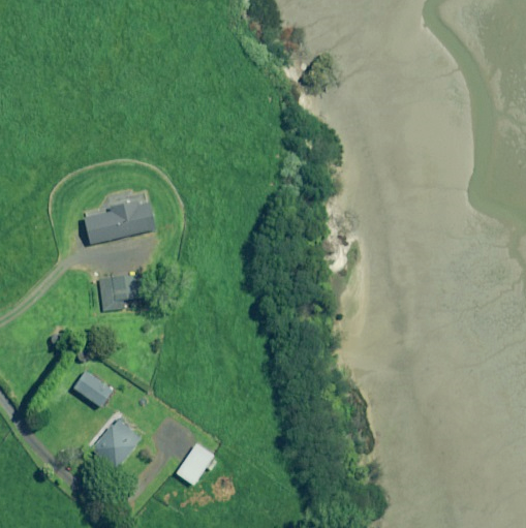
[(172,120),(167,127),(173,130),(177,122),(172,120)]
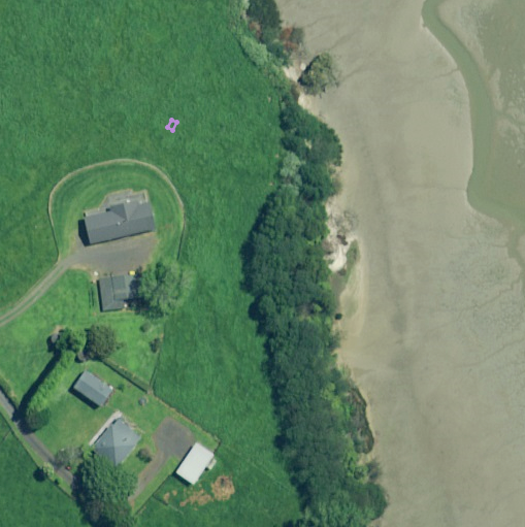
[(149,201),(145,202),(137,203),(136,199),(109,204),(111,209),(84,216),(90,242),(150,229),(155,228),(149,201)]
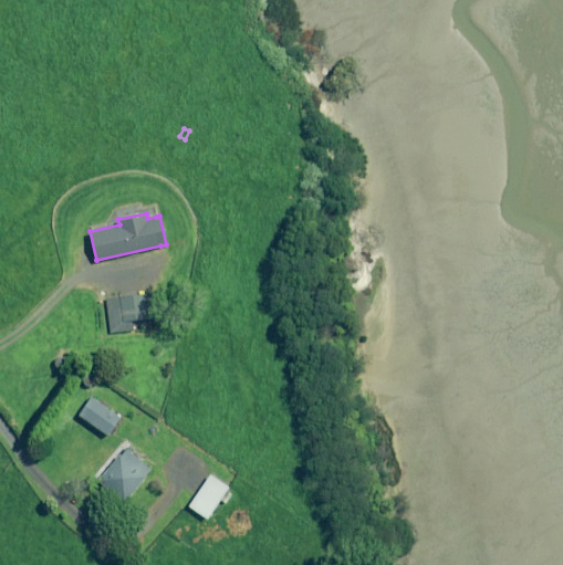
[(148,318),(146,303),(146,293),(120,296),(122,321),(145,318),(148,318)]
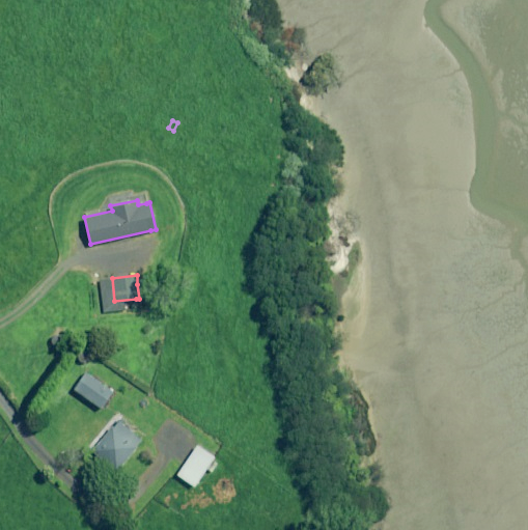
[(73,389),(101,408),(113,390),(85,371),(73,389)]
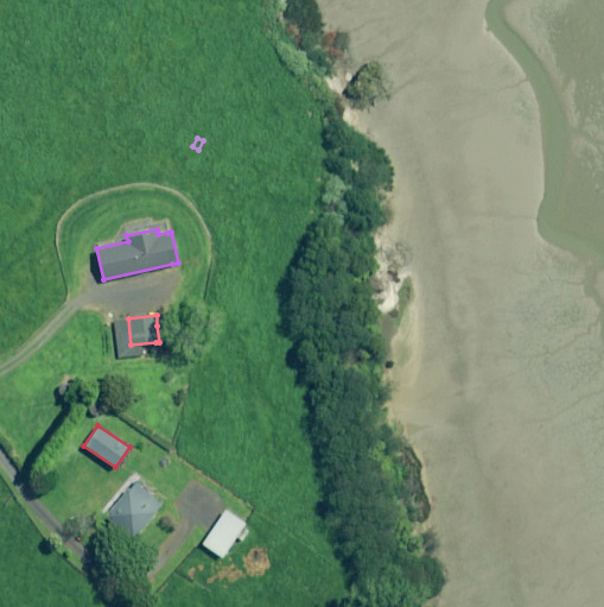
[(161,504),(152,495),(134,481),(106,516),(133,539),(157,512),(156,511),(161,504)]
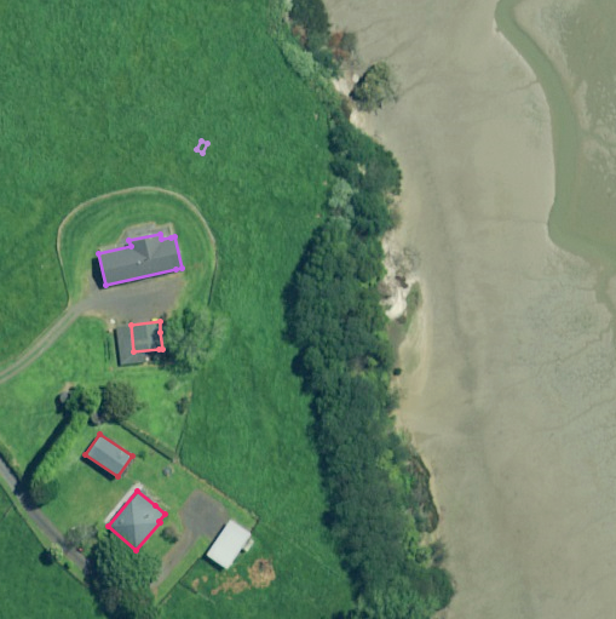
[(241,548),(248,537),(249,533),(230,520),(207,554),(228,567),(241,548)]
